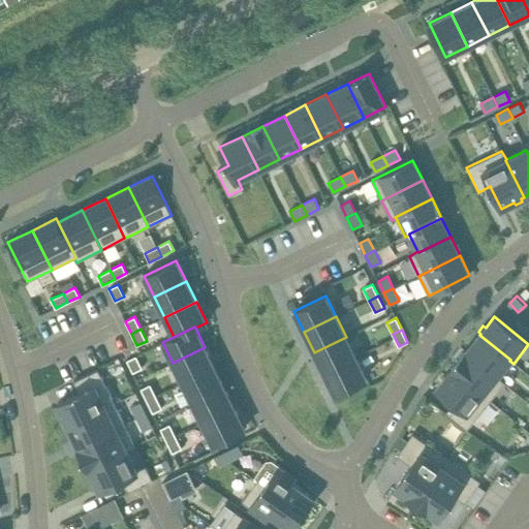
[(477,338),(465,352),(496,377),(497,376),(509,361),(510,360),(479,335),(477,338)]
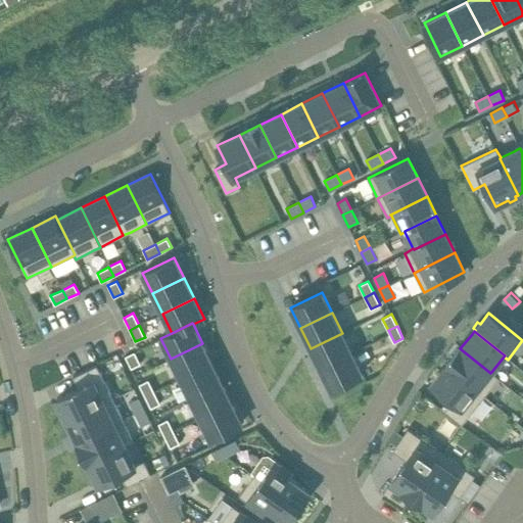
[(342,333),(311,348),(320,369),(351,352),(342,333)]
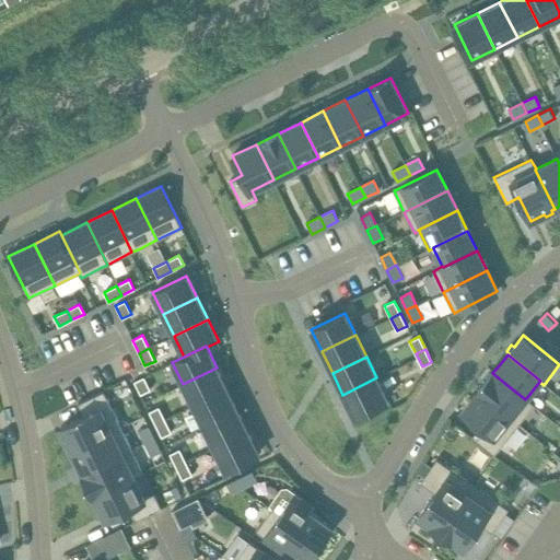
[(217,368),(183,384),(194,405),(228,388),(217,368)]
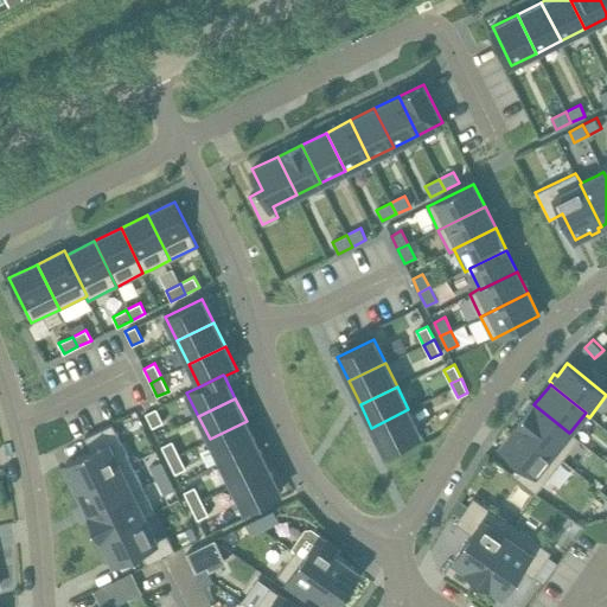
[(534,404),(518,423),(562,460),(579,439),(577,438),(570,432),(569,433),(534,404)]
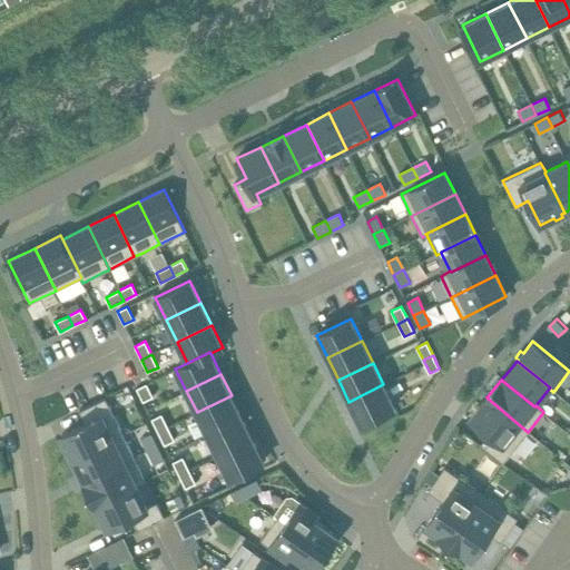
[(147,383),(137,389),(143,401),(153,396),(147,383)]
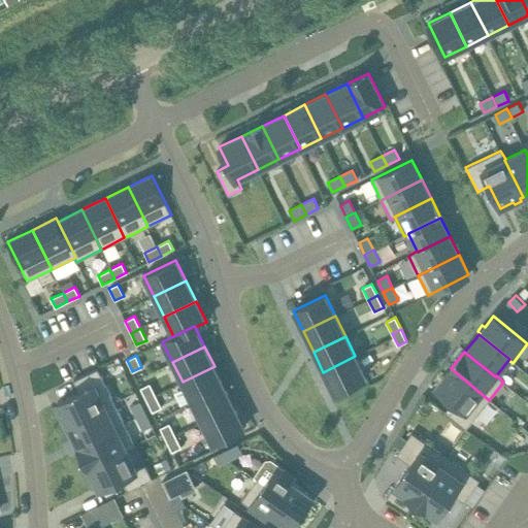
[(355,356),(323,372),(333,393),(365,376),(355,356)]
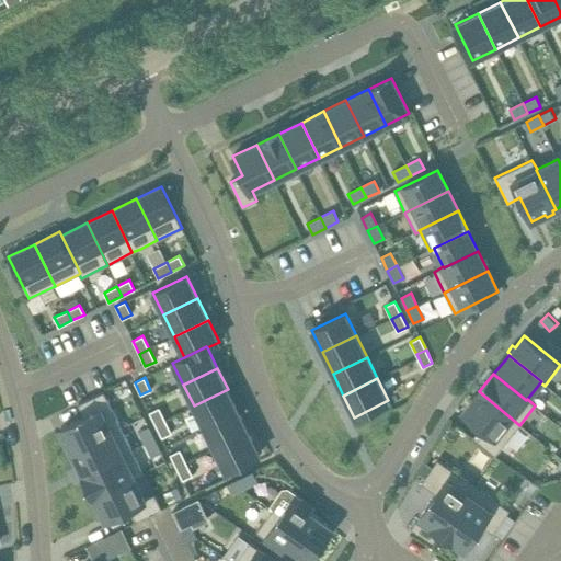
[(228,389),(194,405),(204,427),(238,411),(228,389)]
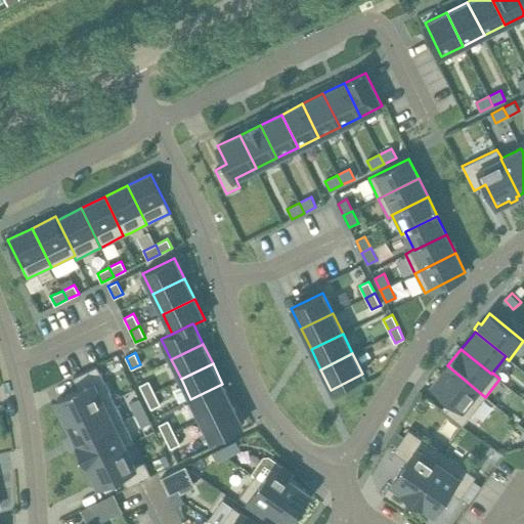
[(79,389),(56,400),(62,412),(59,413),(63,421),(66,420),(68,422),(104,403),(114,399),(97,365),(73,378),(79,389)]
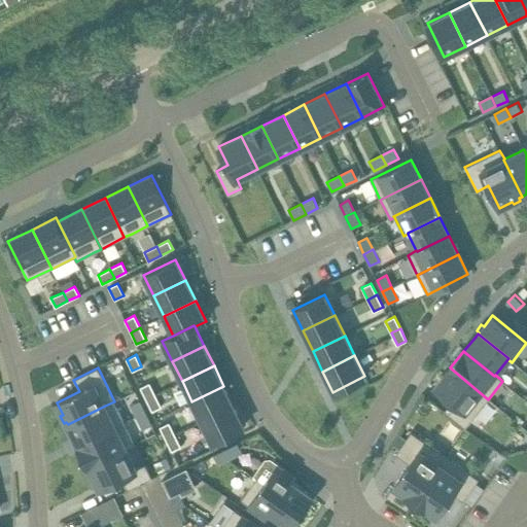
[(450,367),(435,386),(453,400),(445,411),(465,427),(488,399),(450,367)]
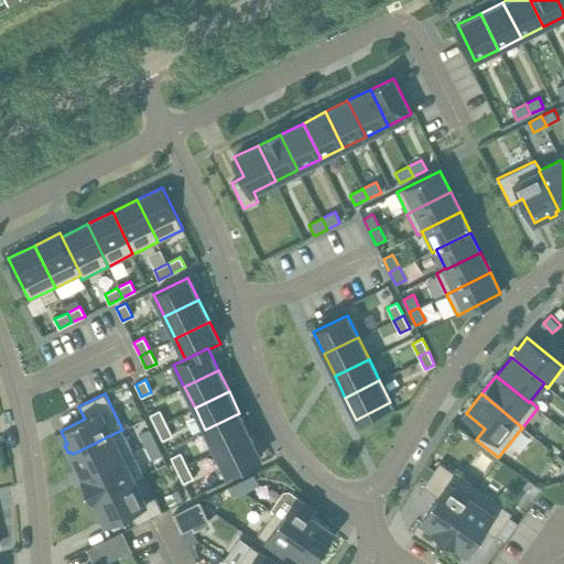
[(160,410),(150,414),(156,427),(166,422),(160,410)]
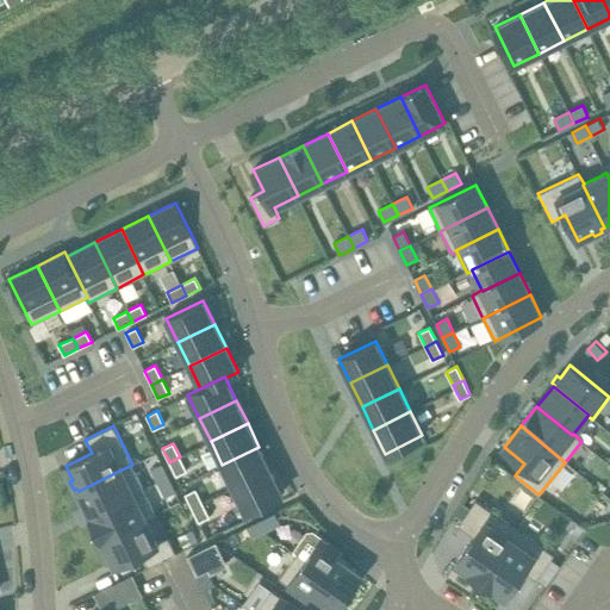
[(259,447),(222,465),(234,489),(271,470),(259,447)]
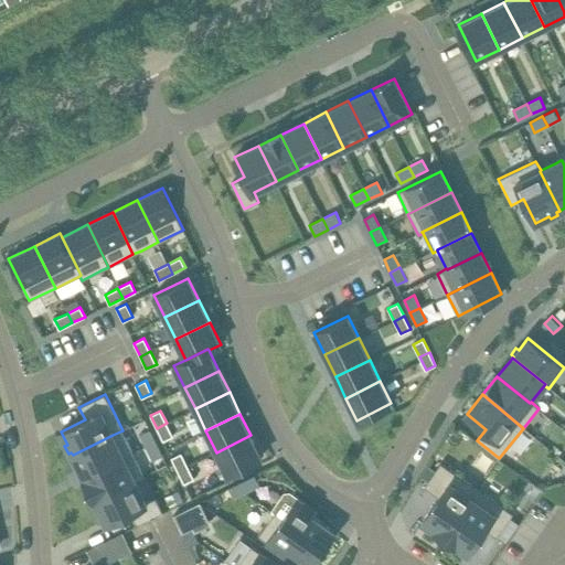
[(167,423),(157,428),(163,440),(173,436),(167,423)]
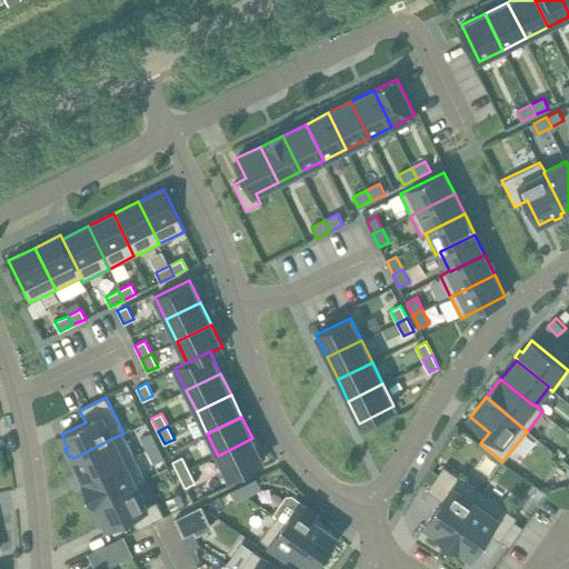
[(151,432),(141,437),(148,450),(158,445),(151,432)]
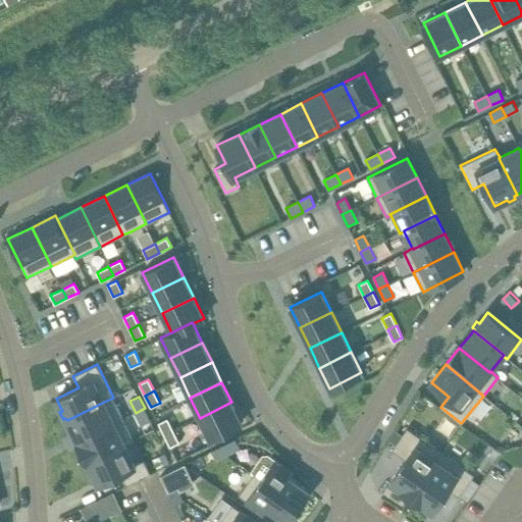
[(231,402),(200,418),(210,438),(242,422),(231,402)]
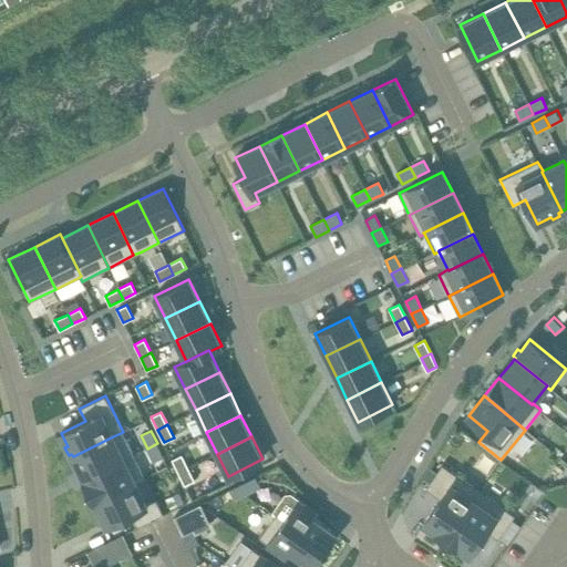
[(114,437),(73,457),(84,480),(125,460),(114,437)]
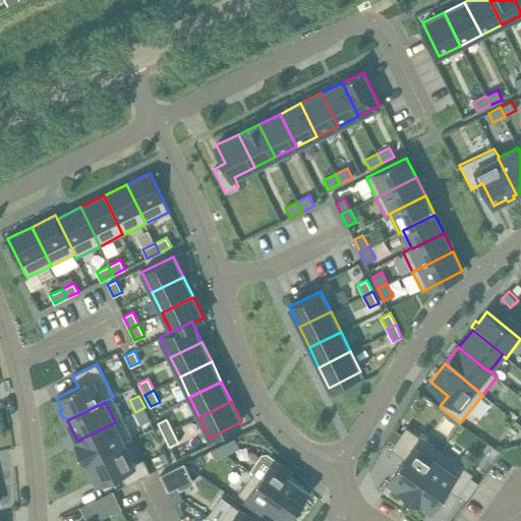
[(145,407),(135,412),(140,424),(150,419),(145,407)]
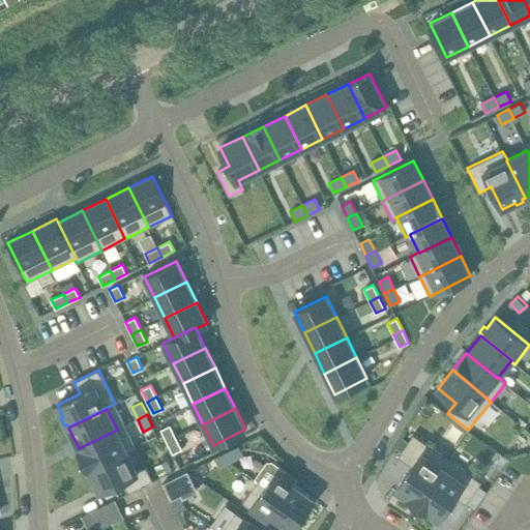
[(170,424),(160,430),(167,441),(176,437),(170,424)]
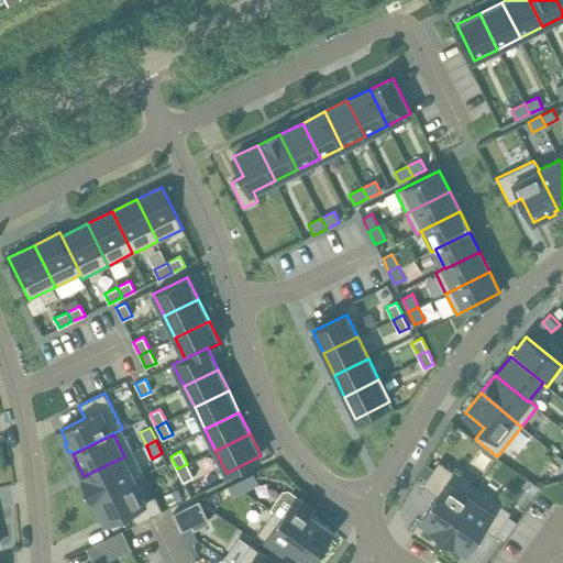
[(124,456),(84,476),(95,498),(135,478),(135,479),(144,475),(133,452),(124,456)]
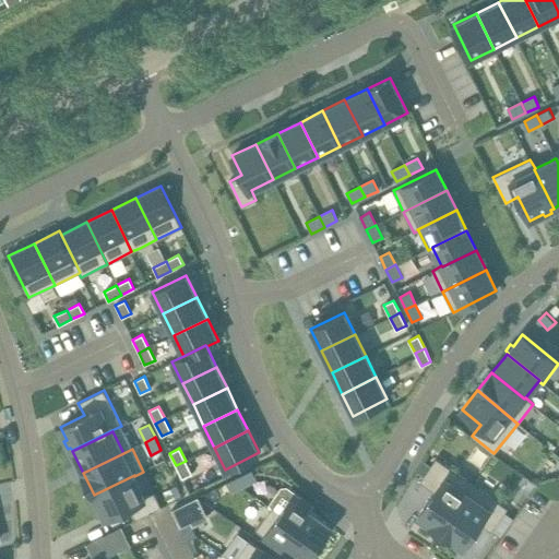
[(435,491),(418,515),(440,532),(473,485),(436,459),(419,482),(435,491)]
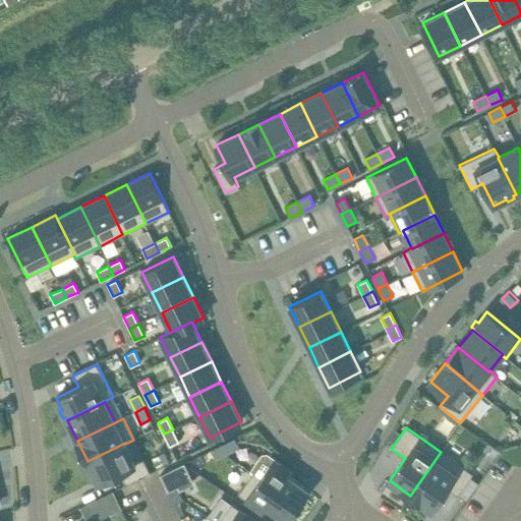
[(173,429),(164,433),(170,446),(179,442),(173,429)]
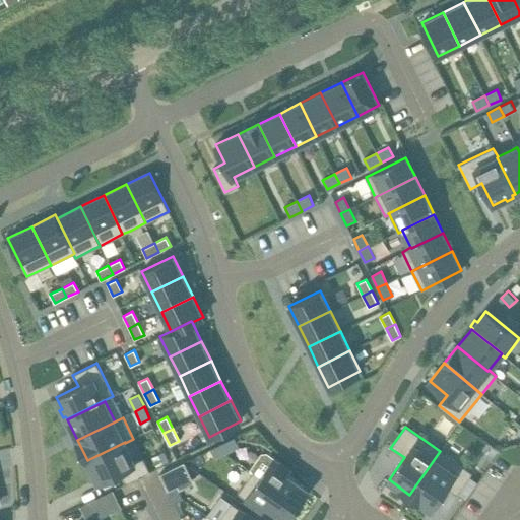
[(240,447),(235,438),(223,443),(228,452),(240,447)]
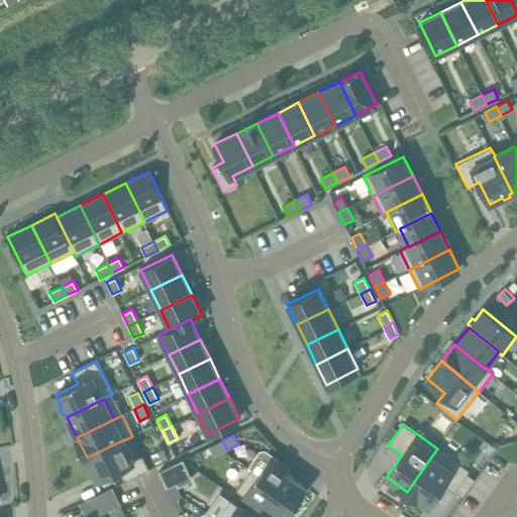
[(124,439),(87,457),(98,480),(120,469),(125,481),(149,469),(142,455),(134,460),(124,440),(124,439)]
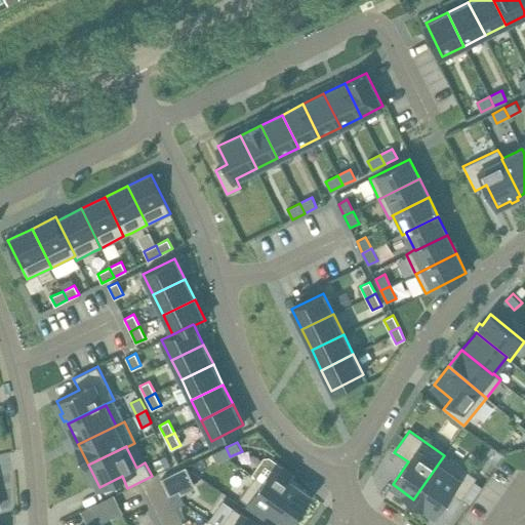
[(230,456),(226,447),(213,453),(217,462),(230,456)]
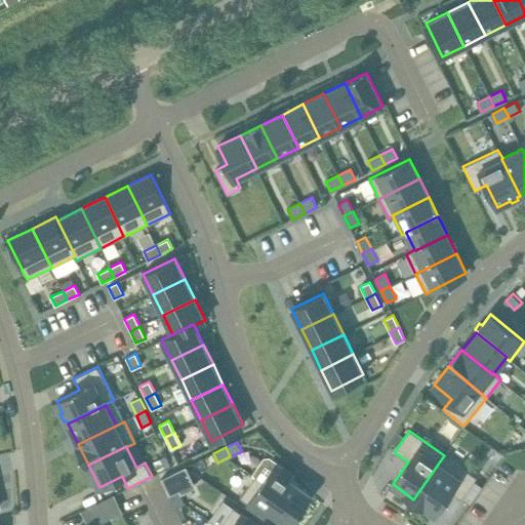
[(444,455),(413,499),(434,514),(450,491),(460,499),(476,477),(444,455)]
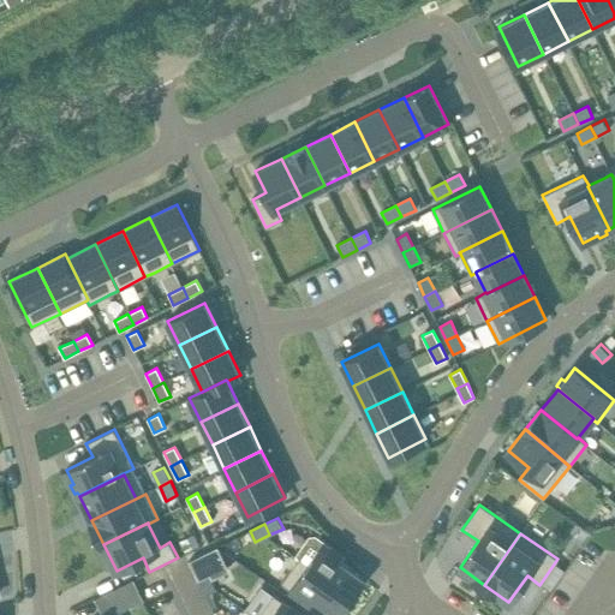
[(193,536),(181,542),(186,553),(199,545),(193,536)]
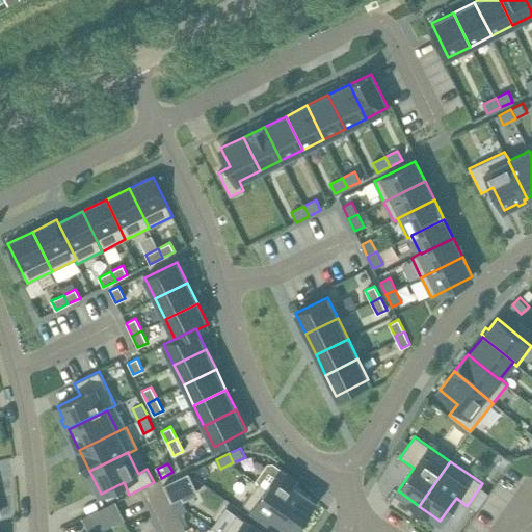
[(268,464),(256,481),(258,483),(304,516),(315,501),(293,485),(296,480),(281,469),(281,470),(272,463),(268,464)]
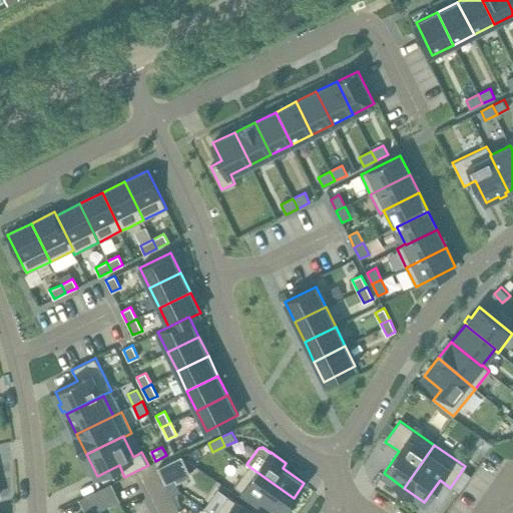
[(181,456),(157,468),(165,484),(189,472),(181,456)]
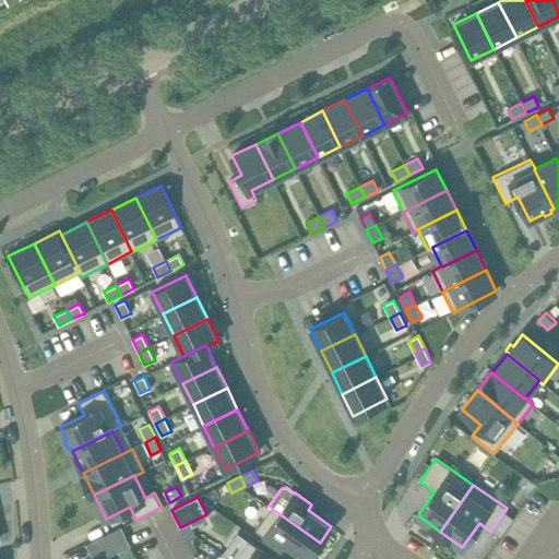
[(271,508),(256,530),(282,548),(285,543),(309,558),(320,543),(271,508)]
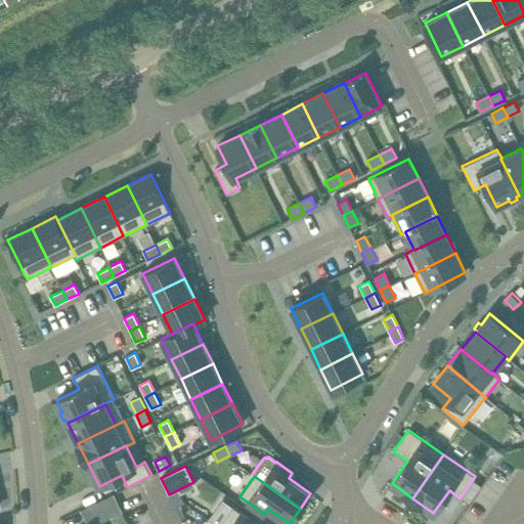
[(178,490),(169,495),(175,507),(184,503),(178,490)]
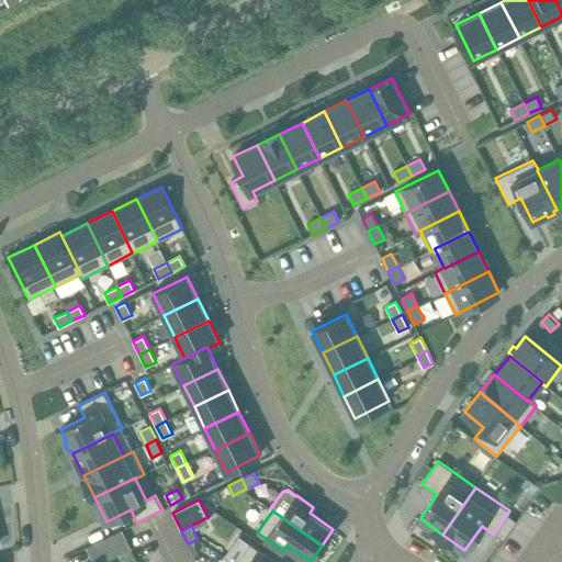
[(102,539),(87,547),(94,561),(99,561),(111,557),(103,539),(102,539)]
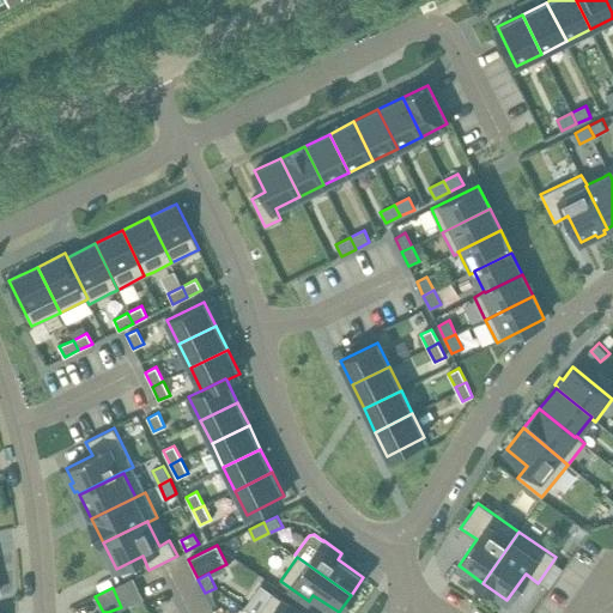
[(261,608),(258,612),(299,612),(301,612),(273,593),(261,608)]
